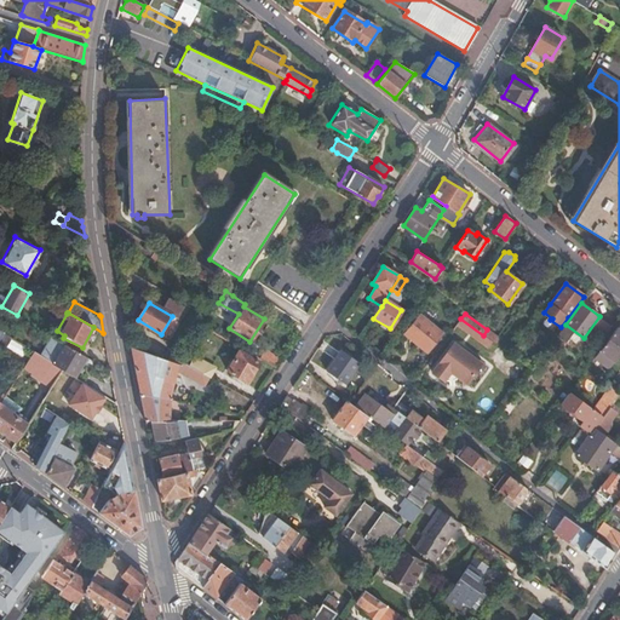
[(419,315),(405,334),(426,351),(441,332),(419,315)]
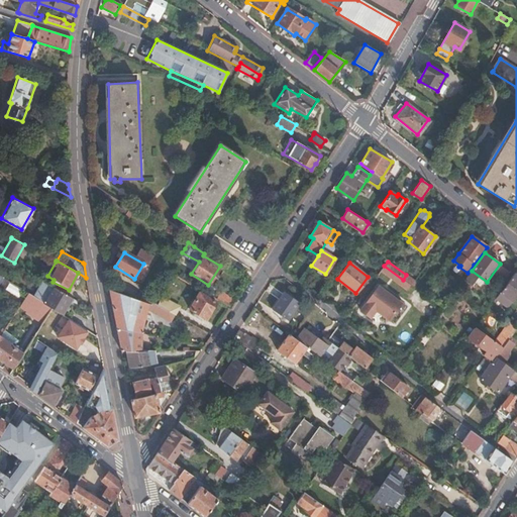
[(384,266),(381,270),(407,289),(410,285),(403,280),(384,266)]
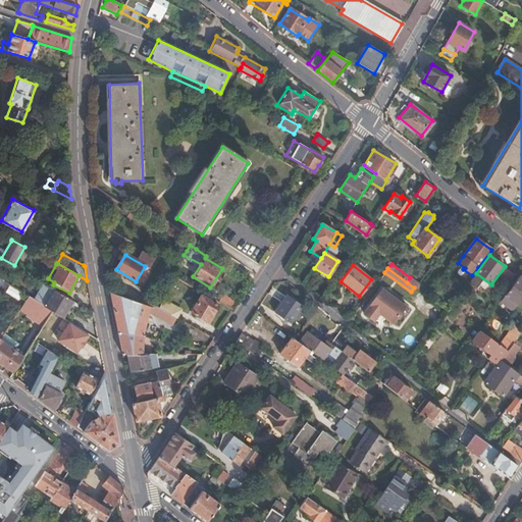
[(521,271),(519,276),(504,296),(520,307),(521,304),(521,271)]
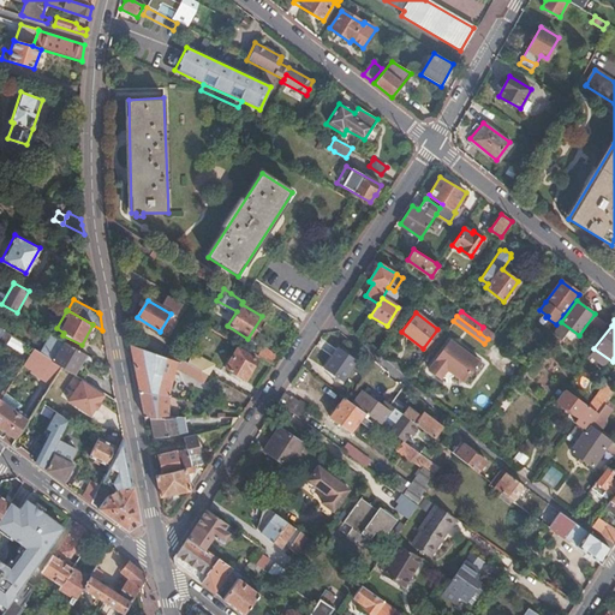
[(213,340),(218,333),(202,324),(201,327),(201,328),(203,329),(201,333),(213,340)]
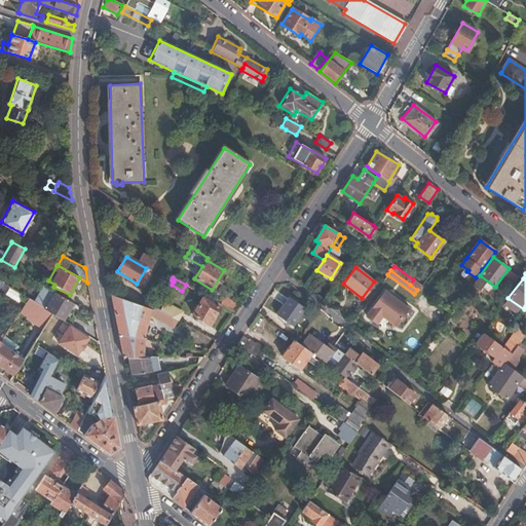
[(410,285),(417,290),(420,292),(424,287),(414,279),(413,279),(410,285)]
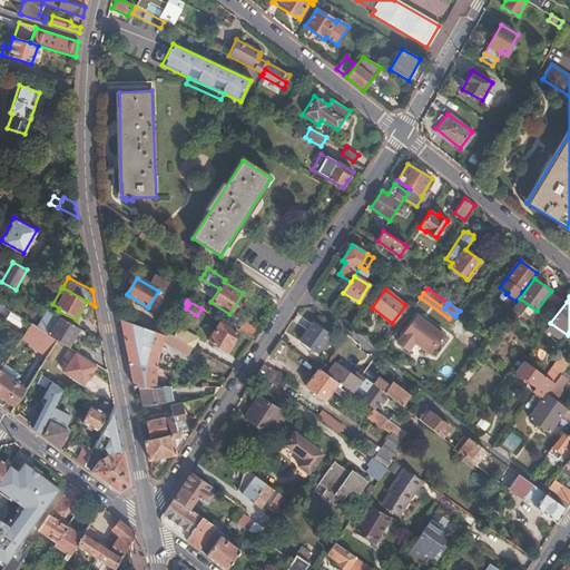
[(5,321),(20,327),(25,320),(9,312),(5,321)]
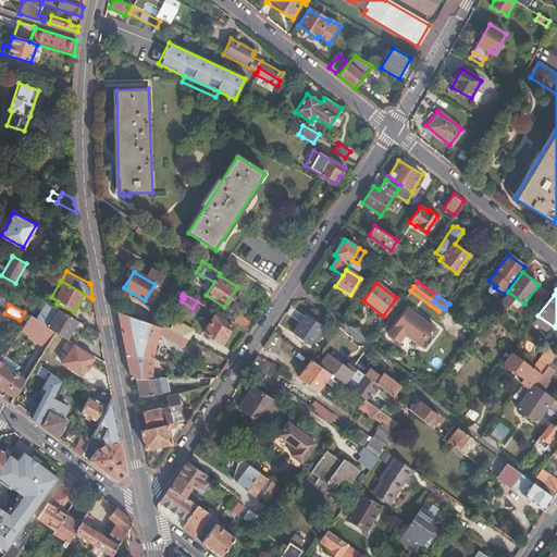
[(79,321),(59,309),(48,326),(57,331),(67,338),(79,321)]
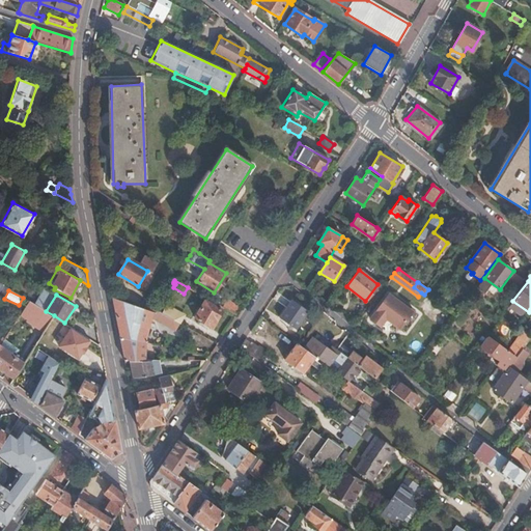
[(388,295),(369,319),(380,327),(384,320),(387,320),(399,330),(413,311),(394,296),(392,298),(388,295)]
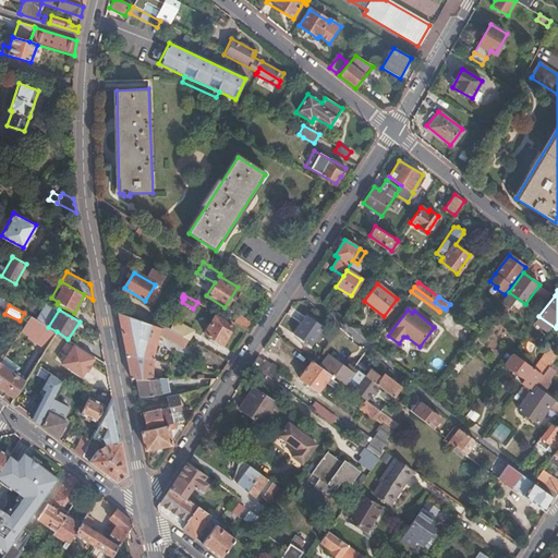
[(278,329),(291,336),(299,319),(286,313),(278,329)]
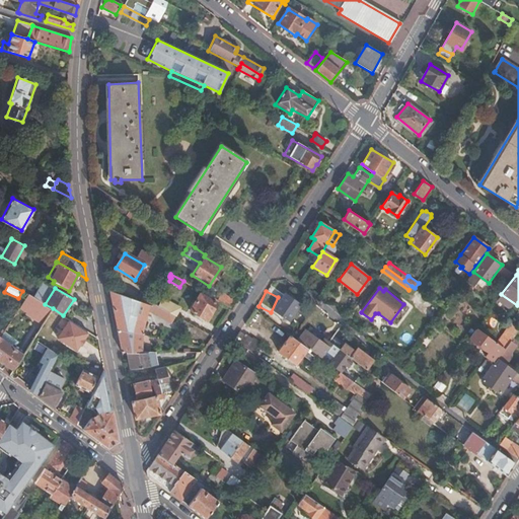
[(151,305),(110,292),(118,330),(142,336),(148,311),(170,321),(174,315),(152,303),(151,305)]
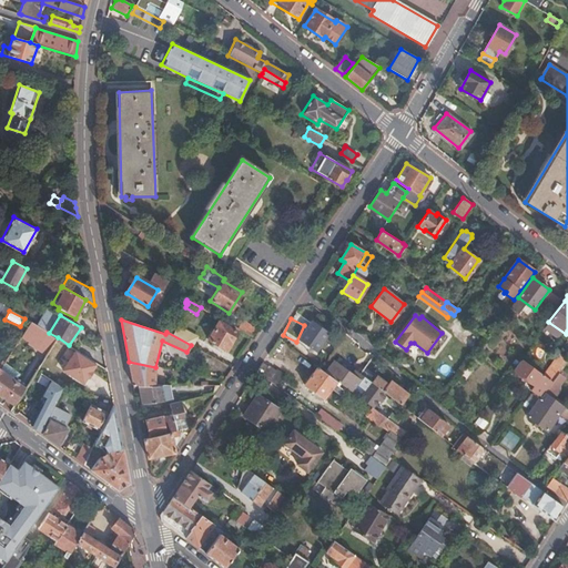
[(220,322),(208,342),(225,352),(232,342),(233,343),(239,333),(220,322)]
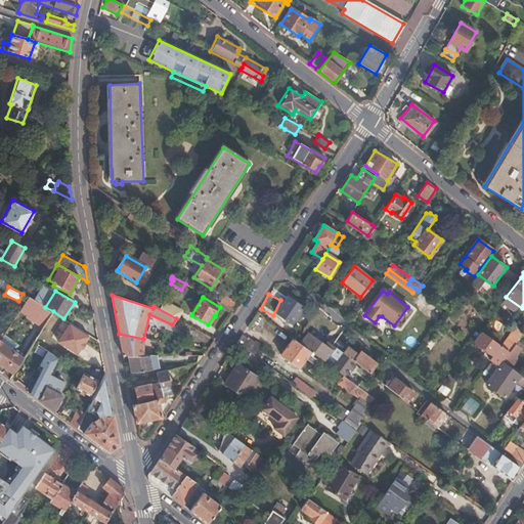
[(305,307),(291,297),(278,315),(293,324),(305,307)]
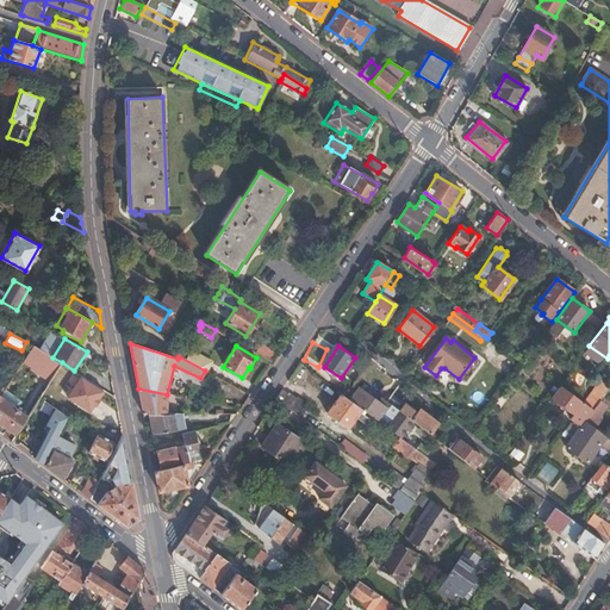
[(62,362),(53,358),(36,347),(24,363),(50,381),(62,362)]
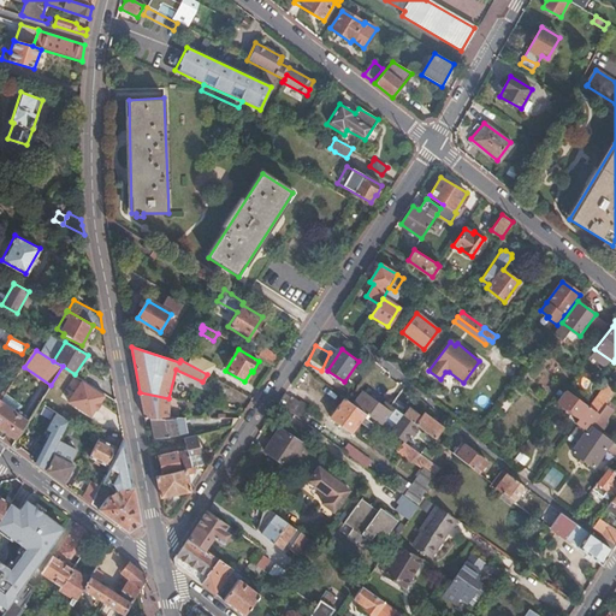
[(264,350),(259,357),(273,366),(276,362),(279,359),(264,350)]
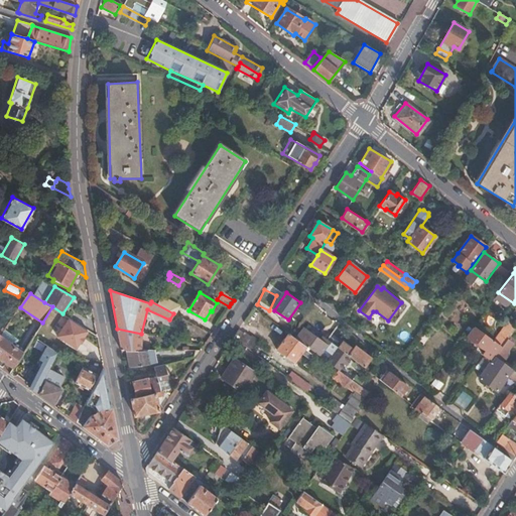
[(155,296),(151,301),(173,313),(174,314),(178,307),(162,297),(161,299),(155,296)]
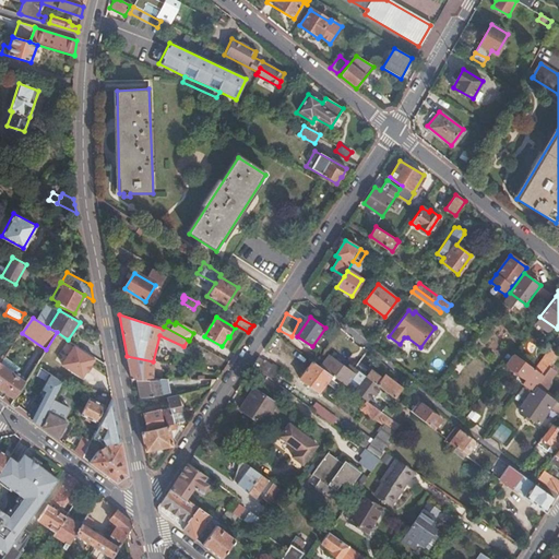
[(68,340),(57,332),(46,349),(40,358),(36,365),(63,383),(66,378),(79,347),(68,340)]
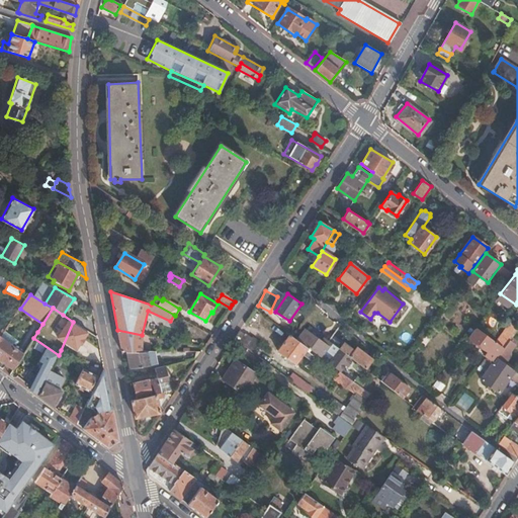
[(507,317),(512,322),(517,316),(517,310),(516,308),(507,317)]
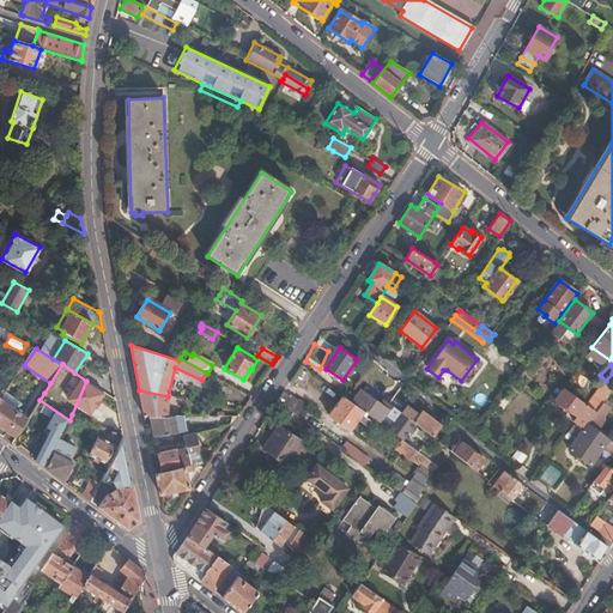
[(116,399),(114,388),(102,381),(99,382),(96,387),(116,399)]
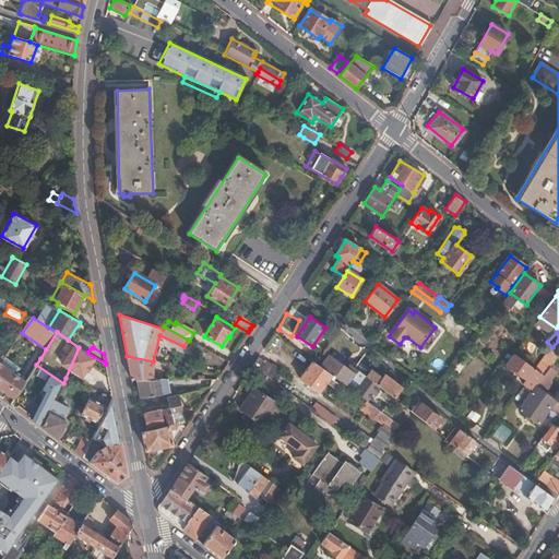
[(548,351),(534,370),(543,377),(549,367),(558,357),(548,351)]
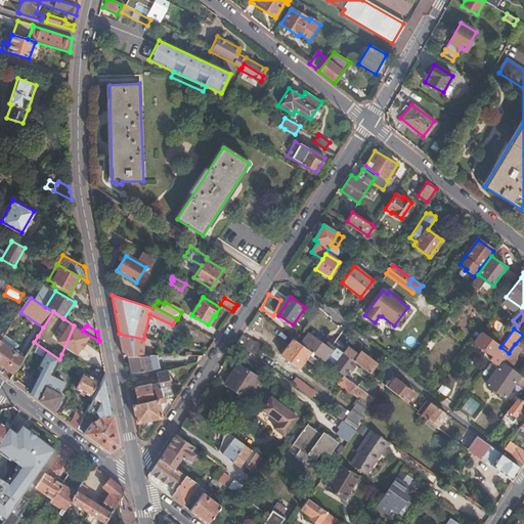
[(478,335),(472,343),(483,350),(480,354),(491,361),(498,366),(501,362),(508,354),(479,333),(478,335)]
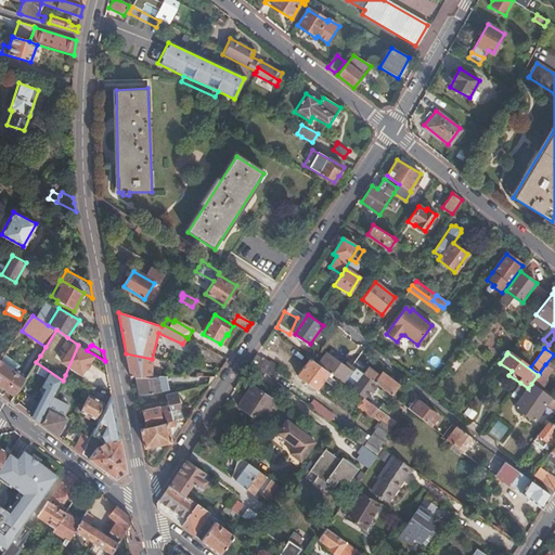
[(152,359),(126,353),(130,376),(137,376),(153,376),(152,359)]
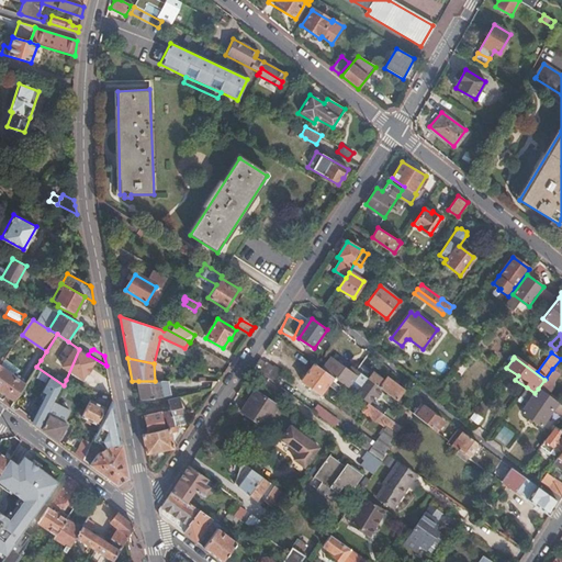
[(324,371),(335,379),(349,389),(361,373),(356,369),(353,368),(351,371),(333,358),(324,371)]
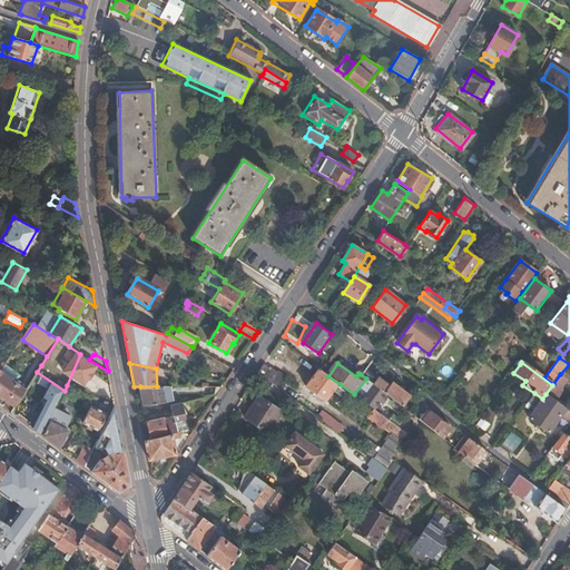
[(269,370),(263,365),(259,371),(266,375),(269,370)]
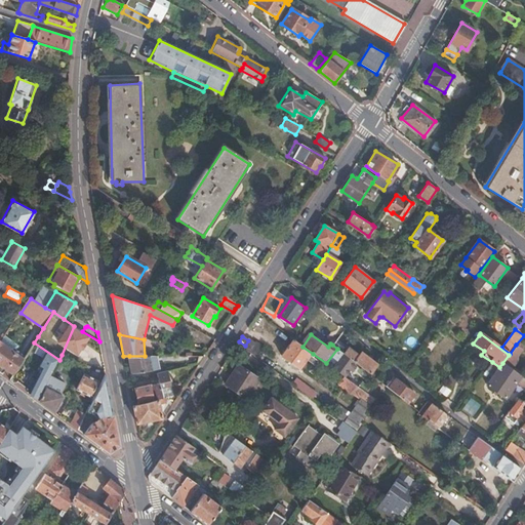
[(250,338),(248,340),(245,346),(243,348),(255,357),(263,348),(250,338)]
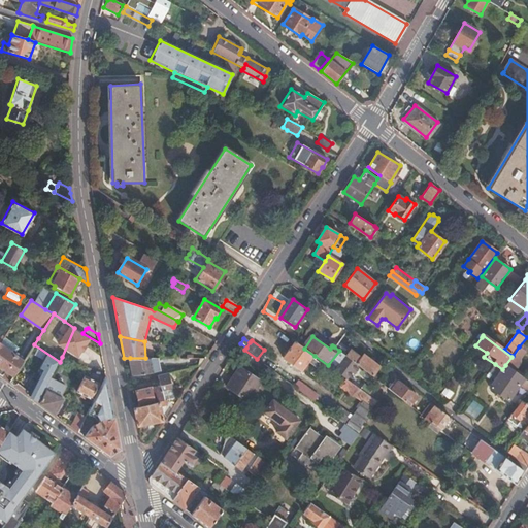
[(299,344),(295,342),(284,358),(301,372),(315,356),(304,349),(299,344)]
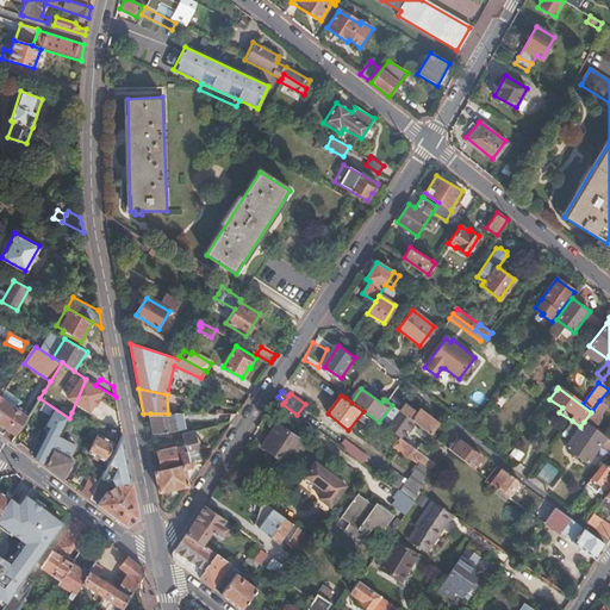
[(1,397),(0,399),(0,422),(8,429),(10,428),(17,434),(29,417),(20,410),(22,409),(14,404),(13,405),(1,397)]
